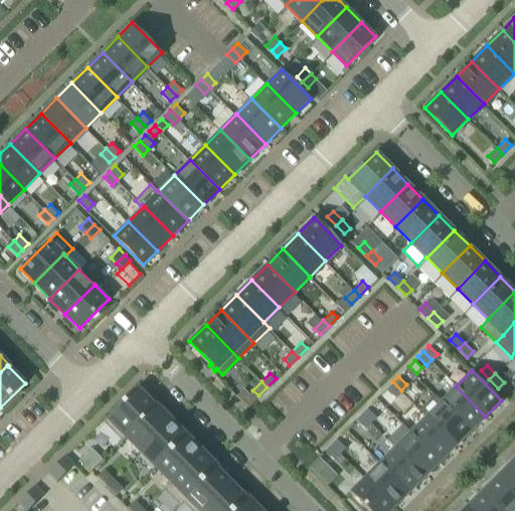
[(395,395),(401,390),(392,381),(387,387),(395,395)]
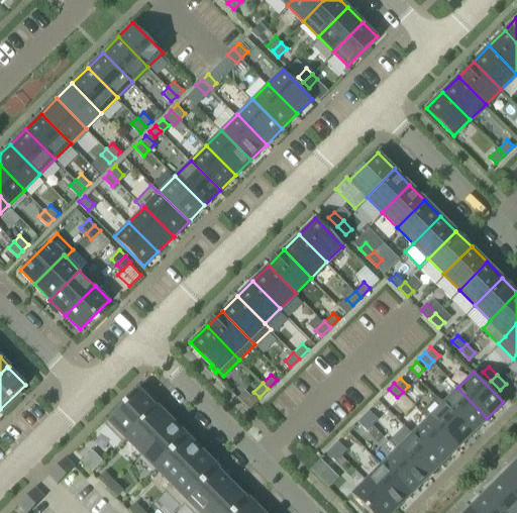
[(443,402),(442,403),(472,432),(487,418),(457,388),(443,402)]
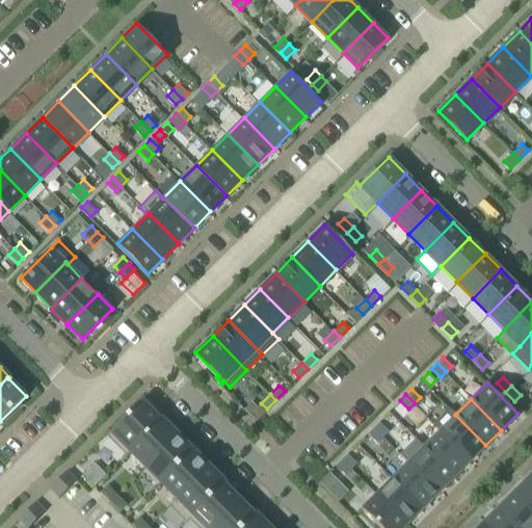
[(107,433),(126,452),(161,417),(160,417),(159,418),(141,400),(107,433)]
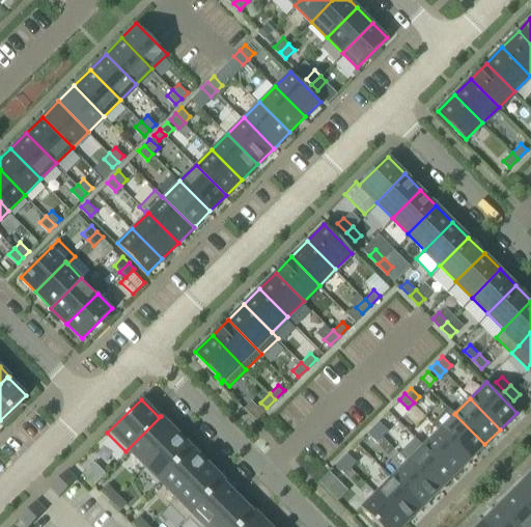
[(448,405),(432,421),(440,428),(439,430),(469,460),(484,444),(454,414),(455,413),(448,405)]
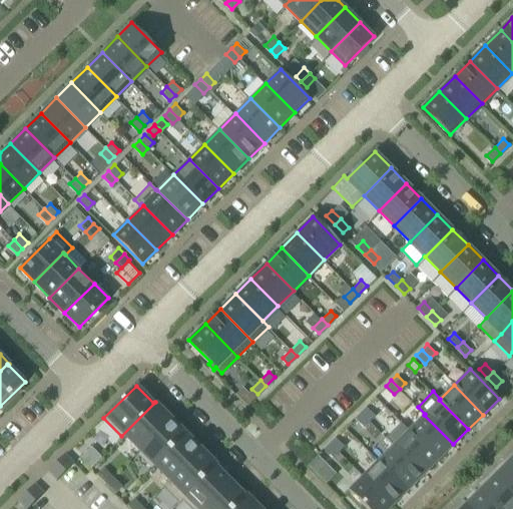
[(155,402),(121,436),(122,437),(125,434),(140,448),(170,418),(155,402)]
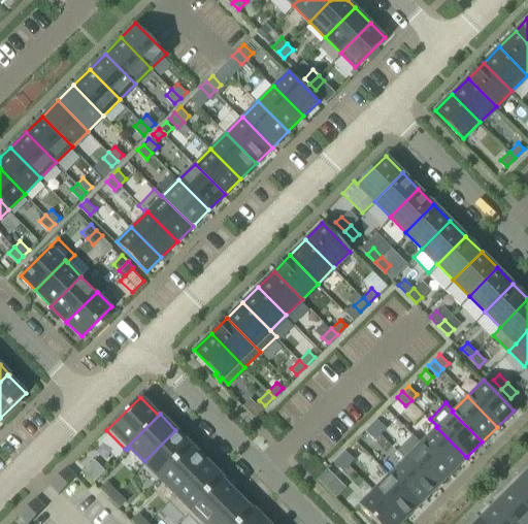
[(376,417),(371,423),(380,431),(386,426),(376,417)]
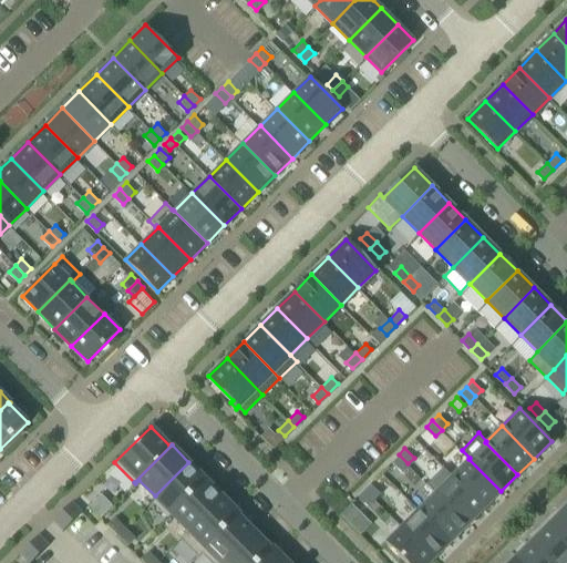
[(402,470),(408,463),(399,454),(392,460),(402,470)]
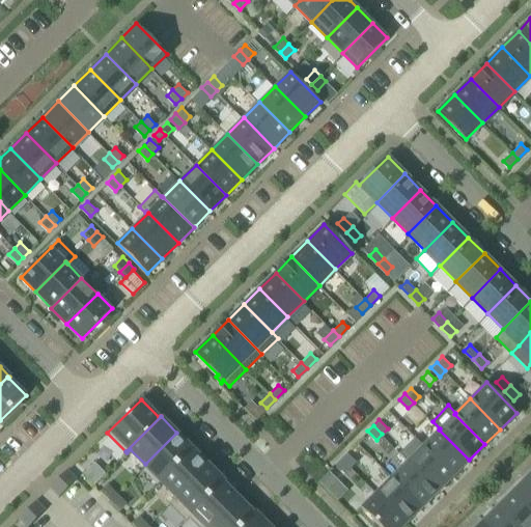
[(439,430),(423,444),(454,474),(469,460),(439,430)]
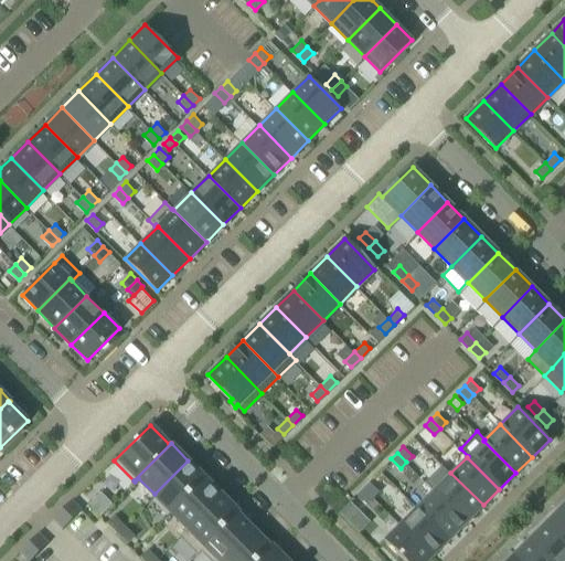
[(204,477),(188,461),(155,494),(171,510),(204,477)]
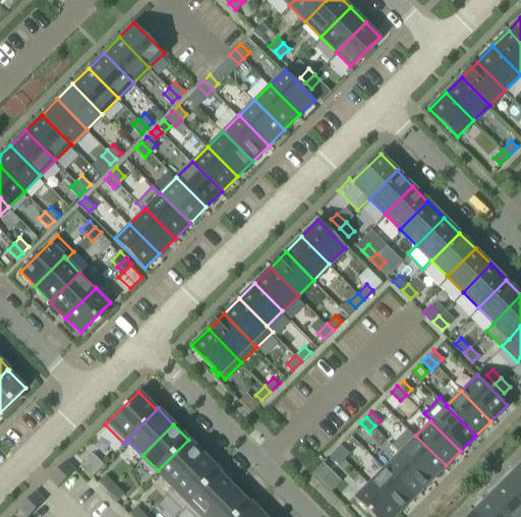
[(415,436),(401,451),(430,480),(446,465),(415,436)]
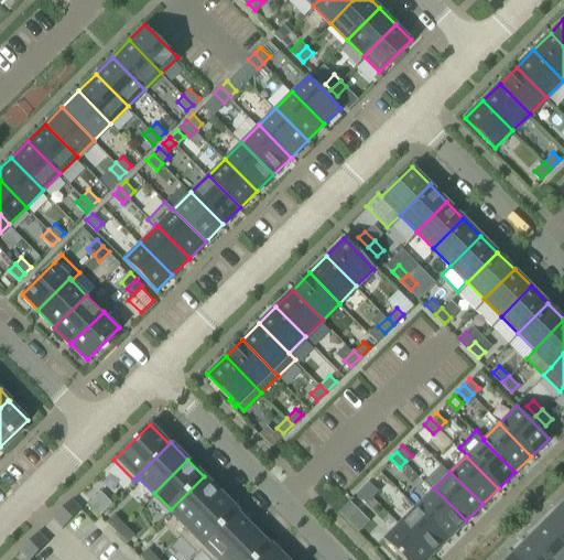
[(221,493),(204,476),(171,509),(186,526),(180,534),(221,493)]
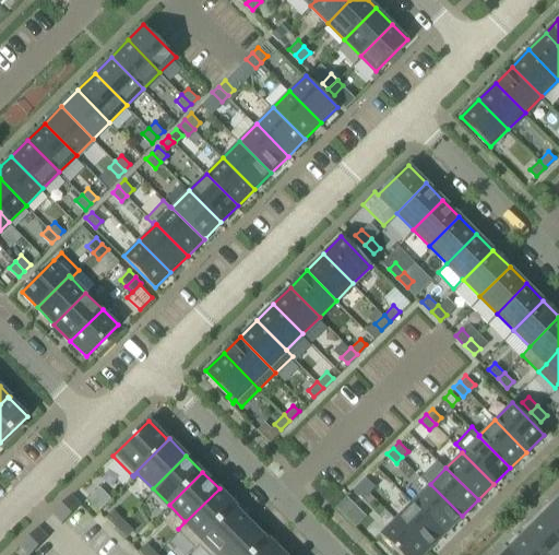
[(359,481),(369,491),(375,484),(365,475),(359,481)]
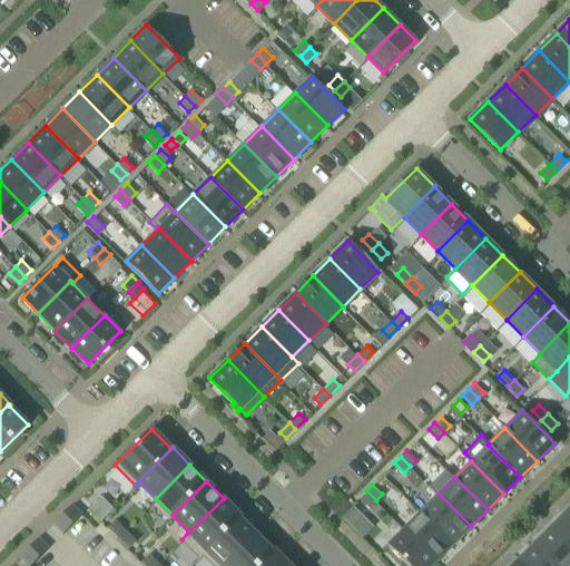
[(376,500),(366,490),(360,497),(370,506),(376,500)]
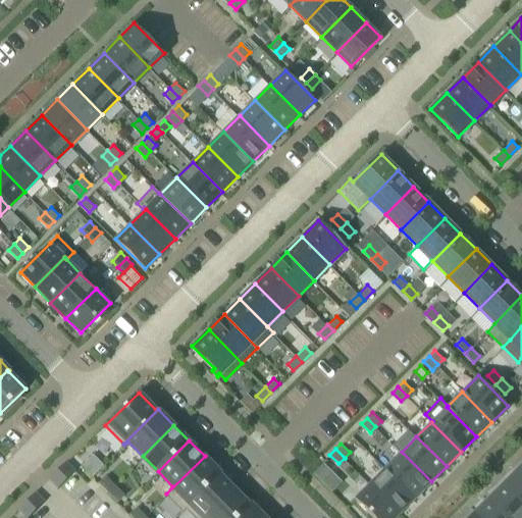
[(402,452),(386,467),(416,497),(431,481),(402,452)]
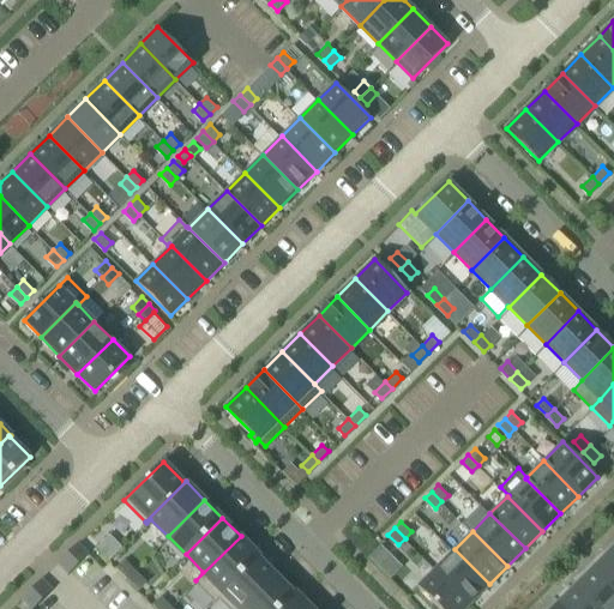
[(259,555),(241,536),(196,580),(214,600),(259,555)]
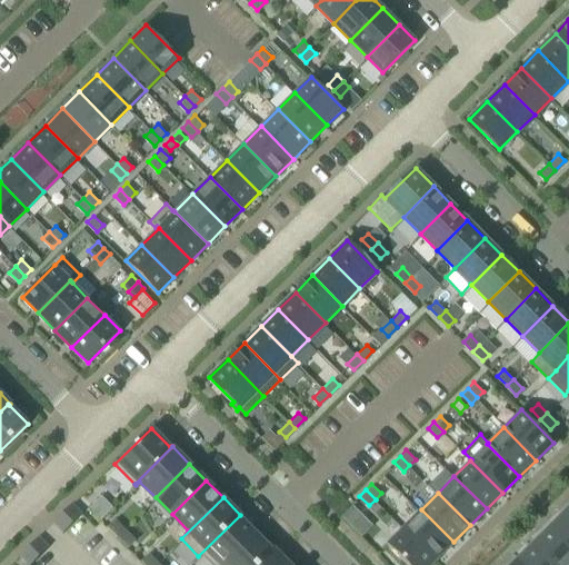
[(72,501),(53,519),(63,529),(82,511),(72,501)]
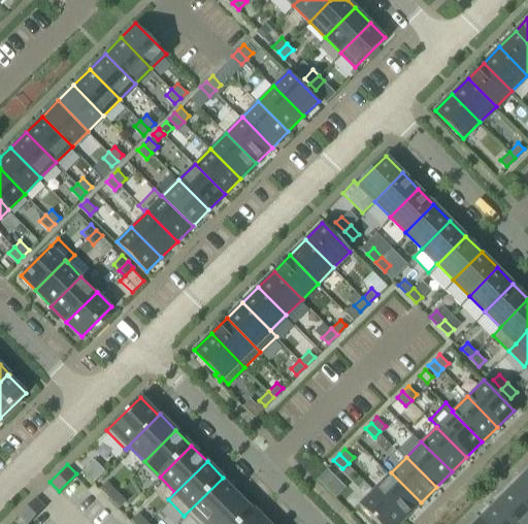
[(328,468),(317,480),(326,489),(337,478),(328,468)]
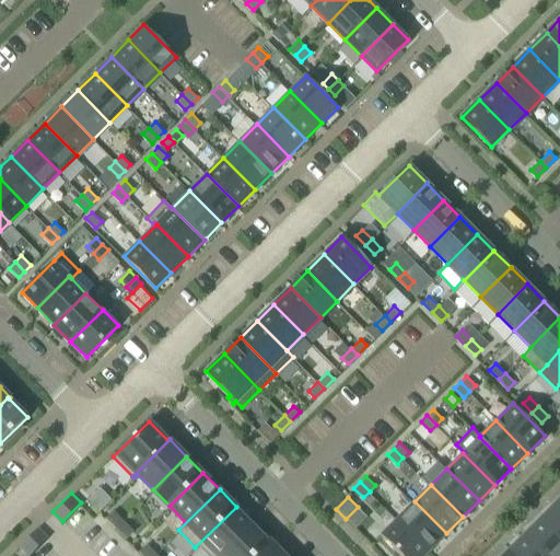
[(415,501),(398,517),(430,548),(446,533),(415,501)]
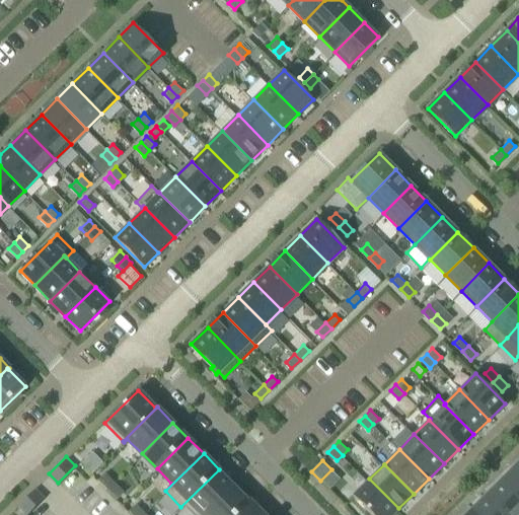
[(518,473),(512,467),(499,482),(518,502),(518,473)]
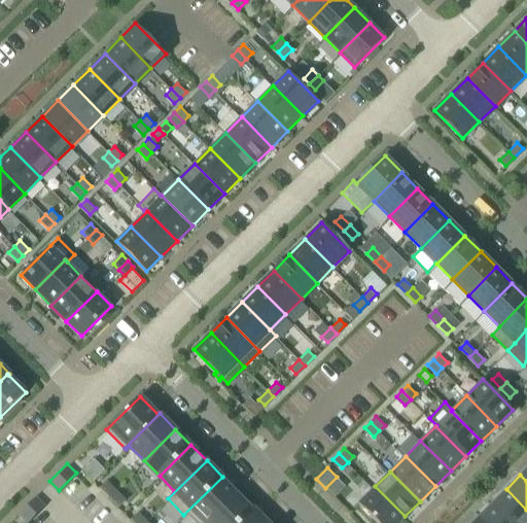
[(223,477),(222,477),(183,515),(184,516),(188,512),(199,522),(206,522),(236,493),(221,479),(223,477)]
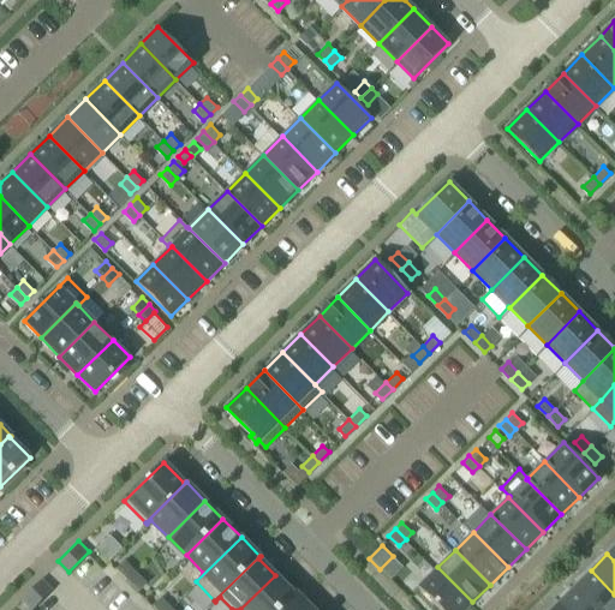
[(127,578),(136,569),(125,558),(115,567),(127,578)]
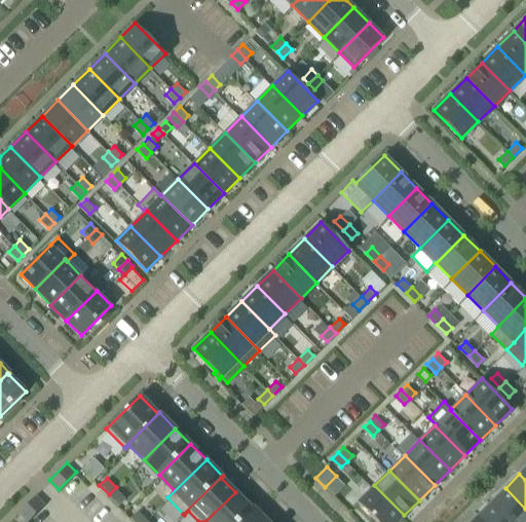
[(374,485),(358,501),(377,521),(397,521),(404,515),(374,485)]
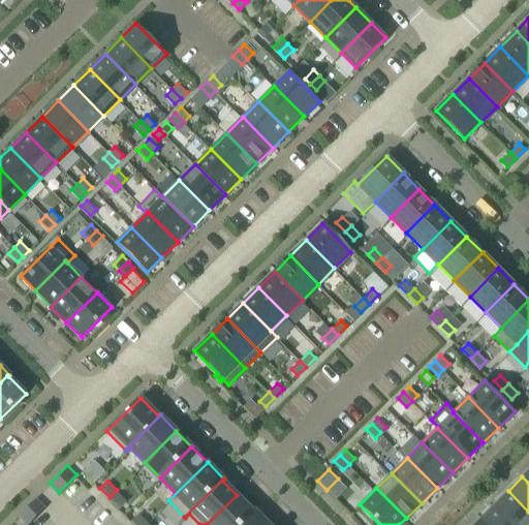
[(110,497),(119,506),(126,499),(117,490),(110,497)]
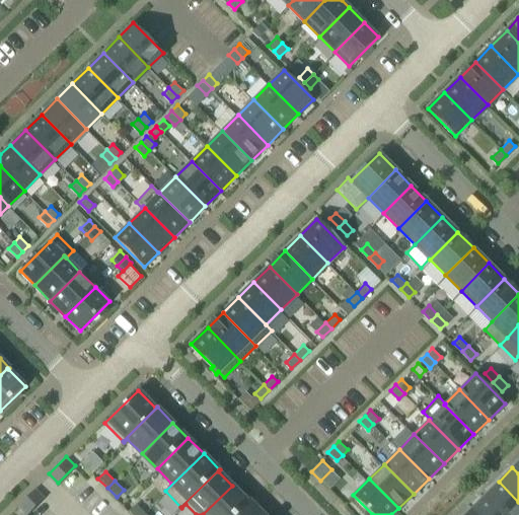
[(518,514),(518,502),(499,482),(485,495),(504,514),(518,514)]
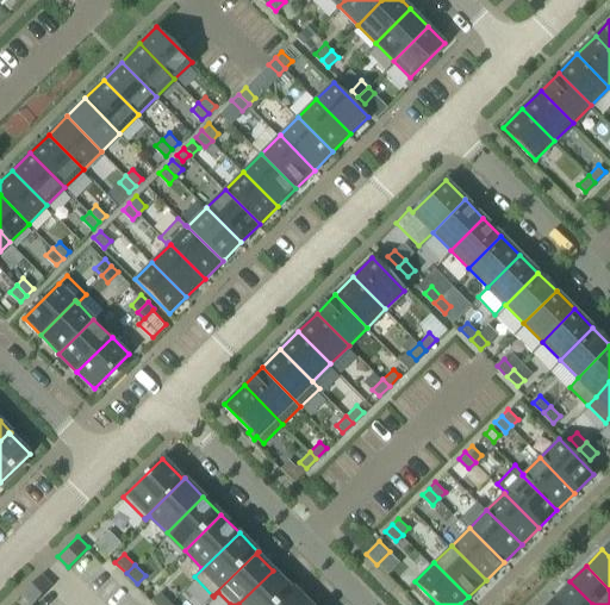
[(291,588),(273,571),(238,604),(275,604),(293,587),(291,588)]
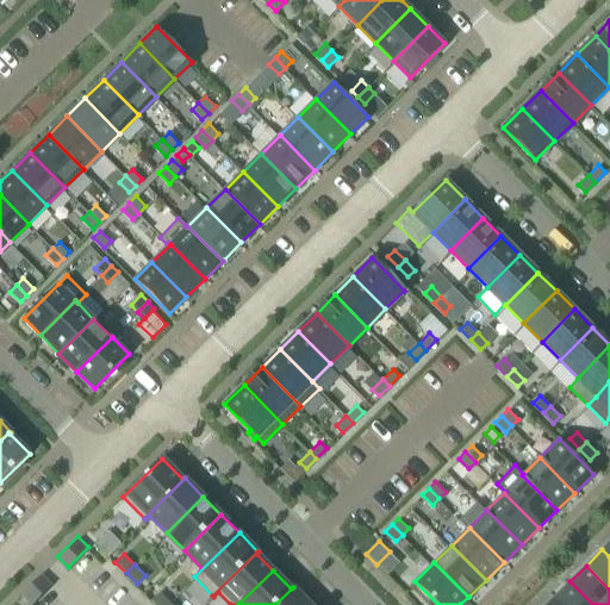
[(42,572),(22,592),(32,603),(53,582),(42,572)]
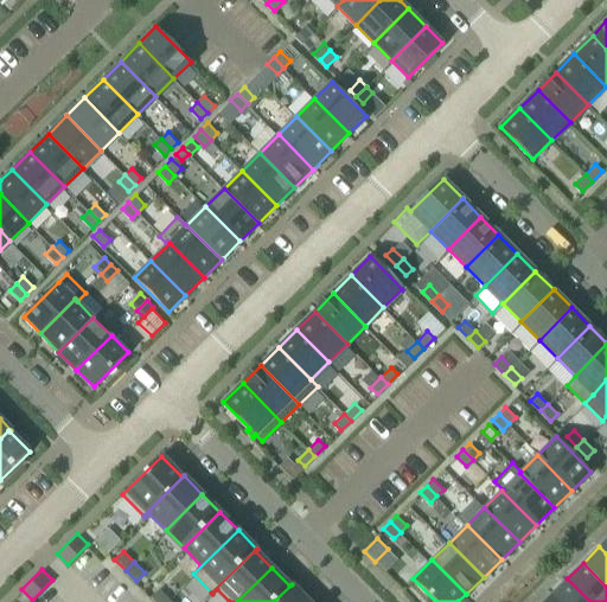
[(589,601),(567,578),(550,595),(557,601),(589,601)]
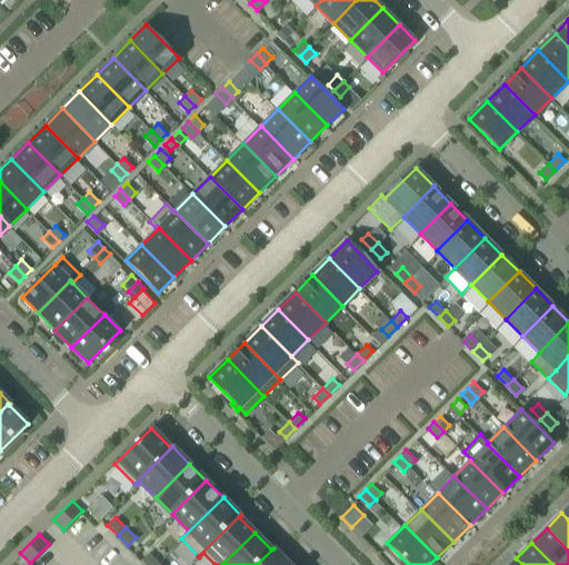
[(289,564),(273,548),(257,564),(289,564)]
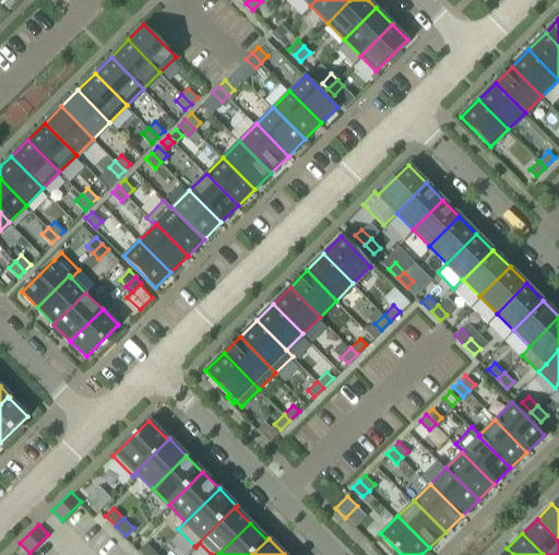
[(144,554),(152,554),(156,552),(146,541),(139,548),(144,554)]
